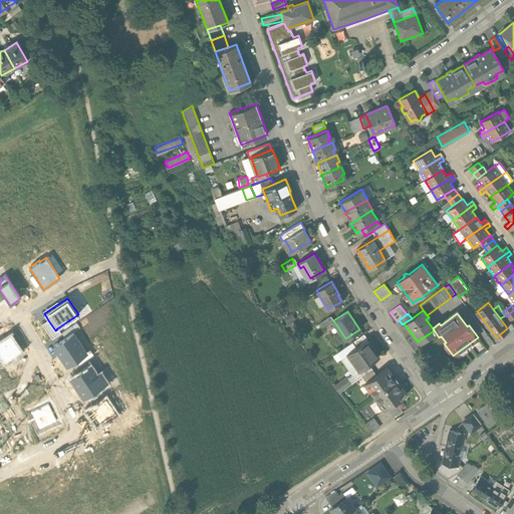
[(328,317),(319,323),(322,328),(332,322),(328,317)]
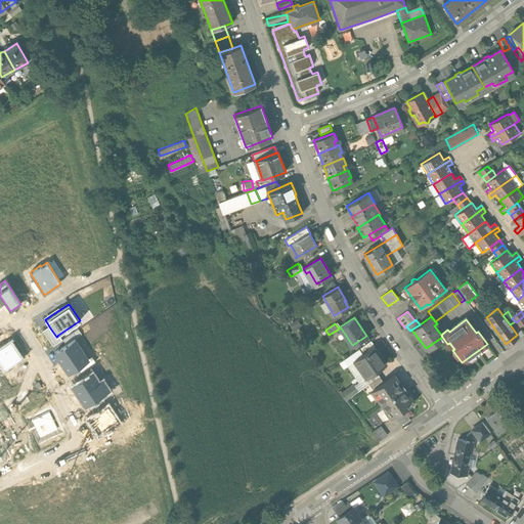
[(62,340),(58,335),(56,337),(49,326),(43,331),(53,346),(62,340)]
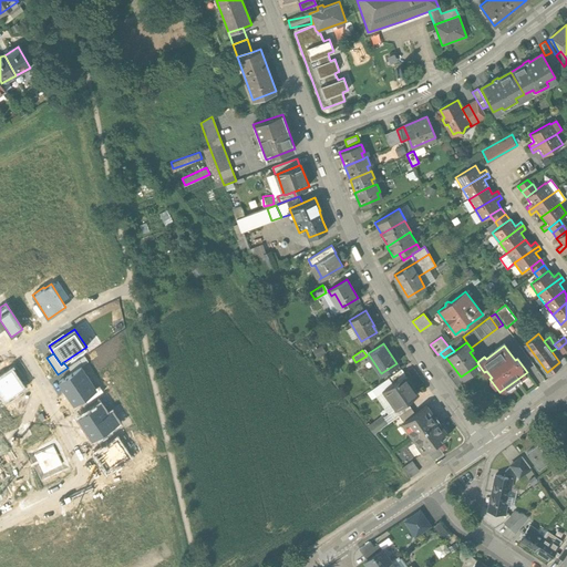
[(89,379),(81,367),(59,382),(66,393),(89,379)]
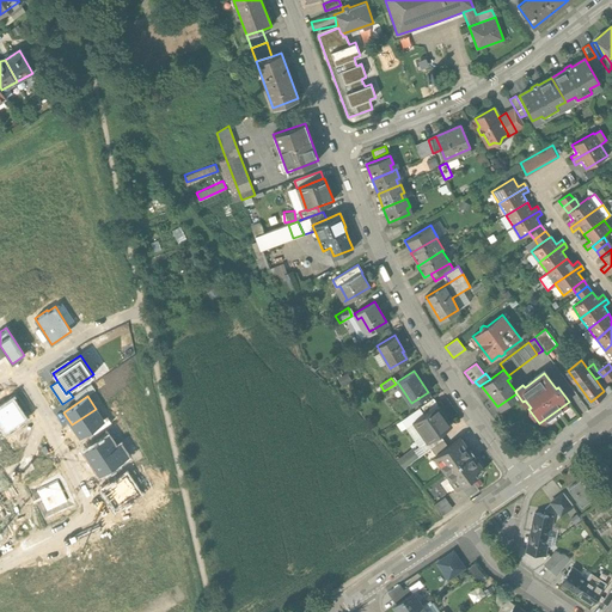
[(432,398),(418,407),(423,414),(436,404),(432,398)]
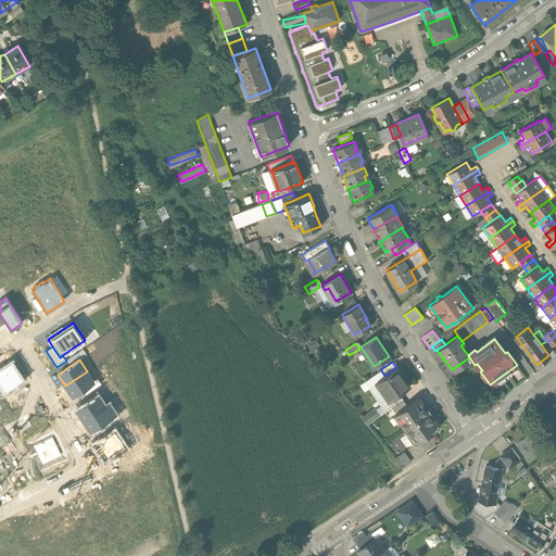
[(0,382),(5,391),(23,379),(11,363),(0,369),(0,382)]
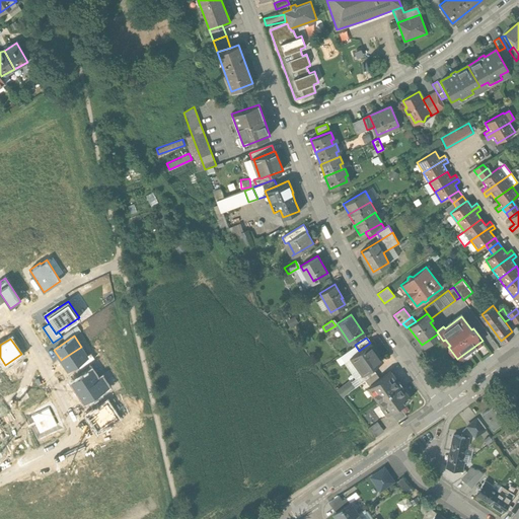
[(425,352),(415,339),(410,342),(420,356),(425,352)]
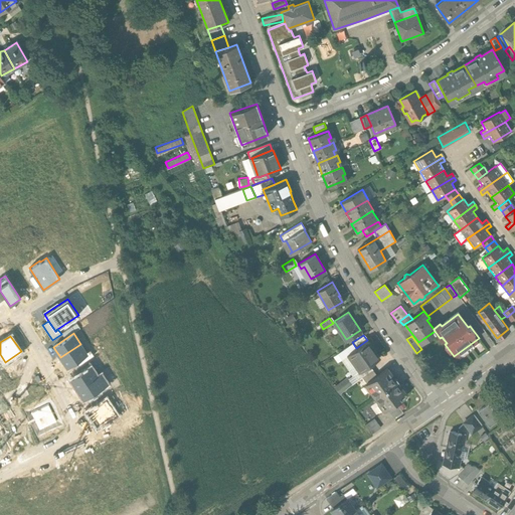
[(356,348),(348,353),(360,369),(360,370),(368,364),(379,357),(367,340),(356,348)]
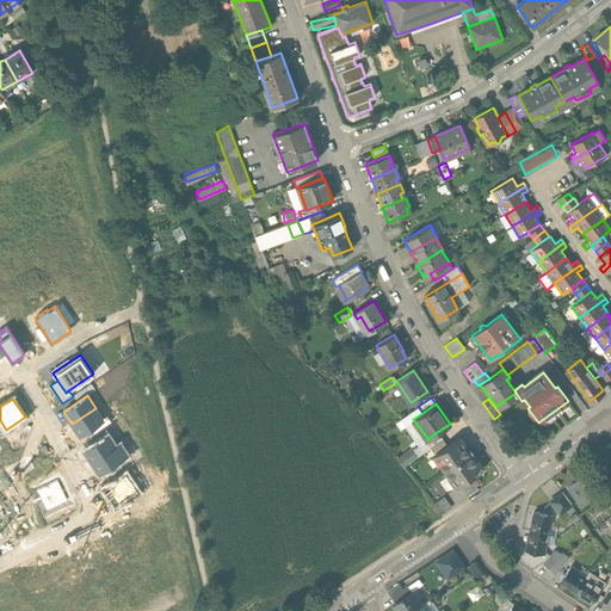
[(96,408),(72,424),(79,436),(90,429),(103,420),(103,419),(96,408)]
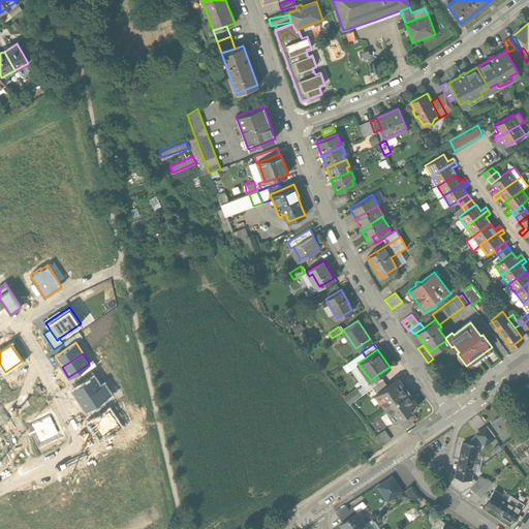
[(92,361),(89,363),(89,364),(78,371),(81,376),(96,366),(92,361)]
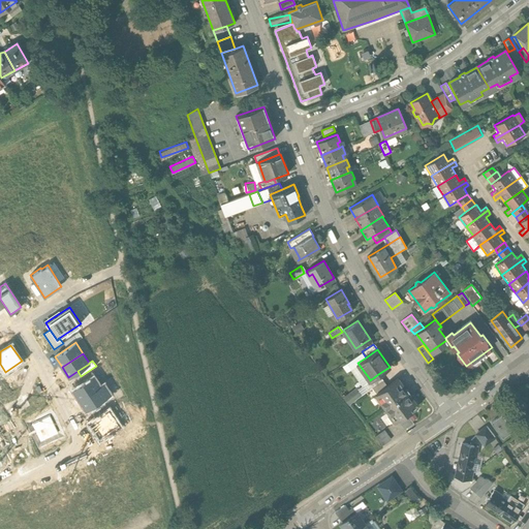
[(378,374),(370,380),(370,379),(364,383),(368,389),(381,379),(378,374)]
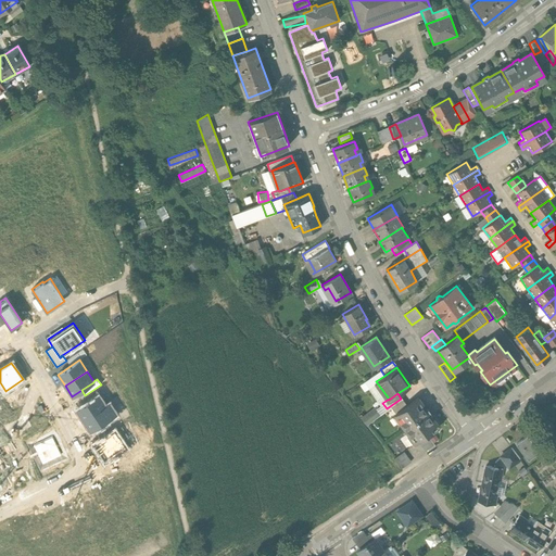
[(108,406),(100,395),(77,411),(91,431),(117,414),(111,404),(108,406)]
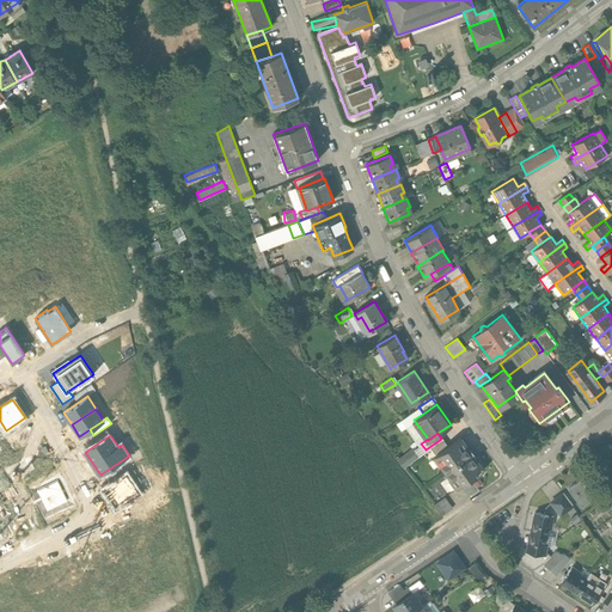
[(447,446),(436,453),(442,461),(440,463),(451,478),(453,476),(459,484),(470,477),(475,473),(472,470),(479,465),(472,454),(475,453),(470,448),(469,450),(465,446),(466,445),(460,436),(447,446)]
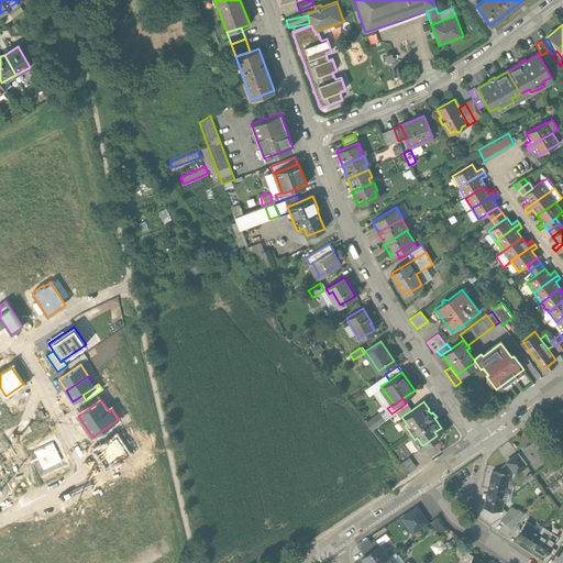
[(407,405),(396,412),(400,418),(401,417),(411,410),(407,405)]
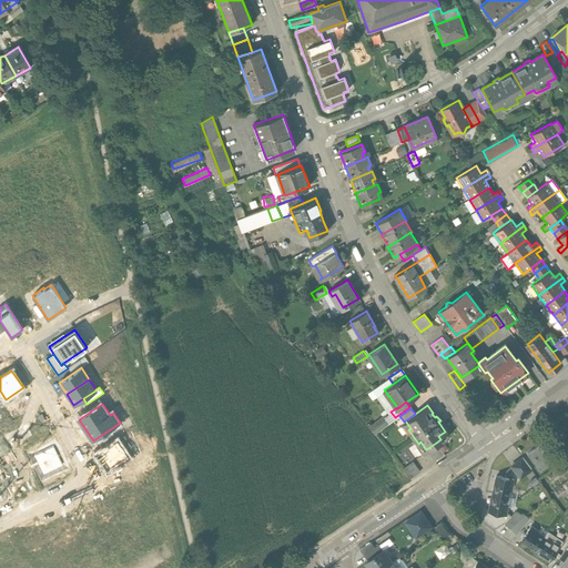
[(44,412),(39,415),(42,423),(49,419),(44,412)]
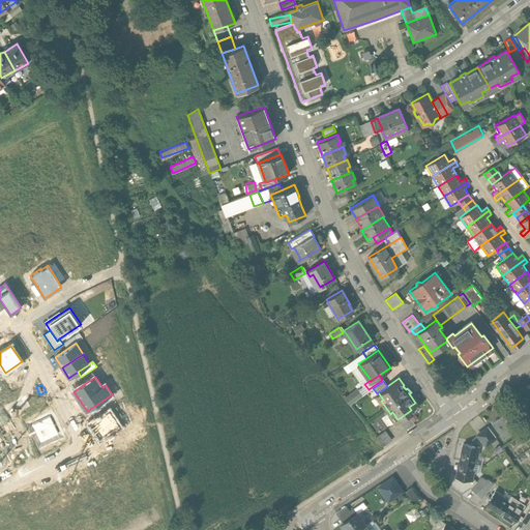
[(350,405),(366,391),(360,384),(344,398),(350,405)]
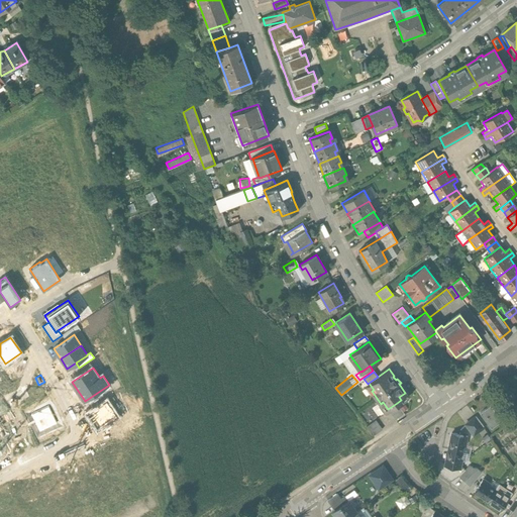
[(117,416),(107,401),(87,414),(97,429),(117,416)]
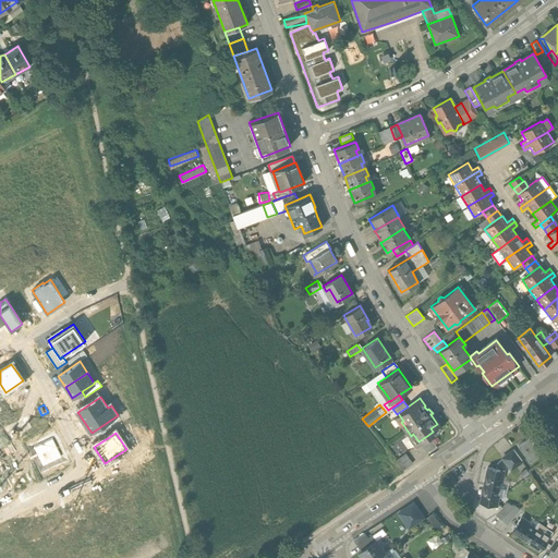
[(428,435),(419,441),(426,452),(436,446),(428,435)]
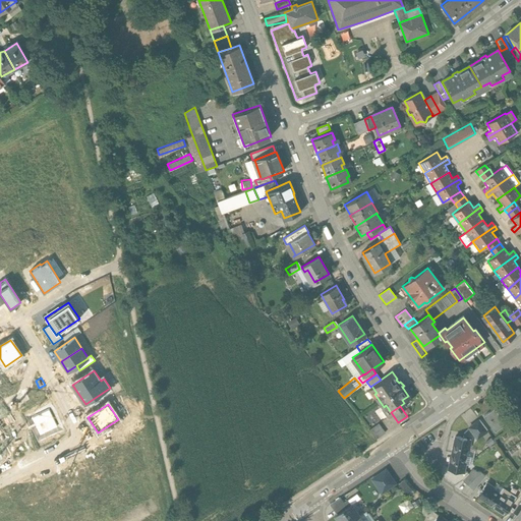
[(506,423),(495,408),(483,416),(495,431),(506,423)]
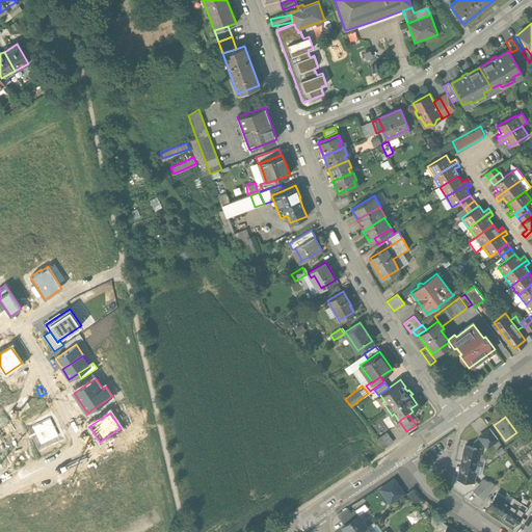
[(51,420),(33,428),(42,446),(59,437),(51,420)]
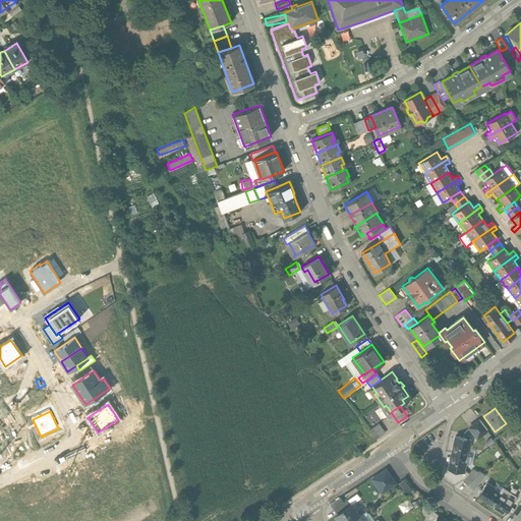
[(479,419),(469,427),(477,439),(487,430),(479,419)]
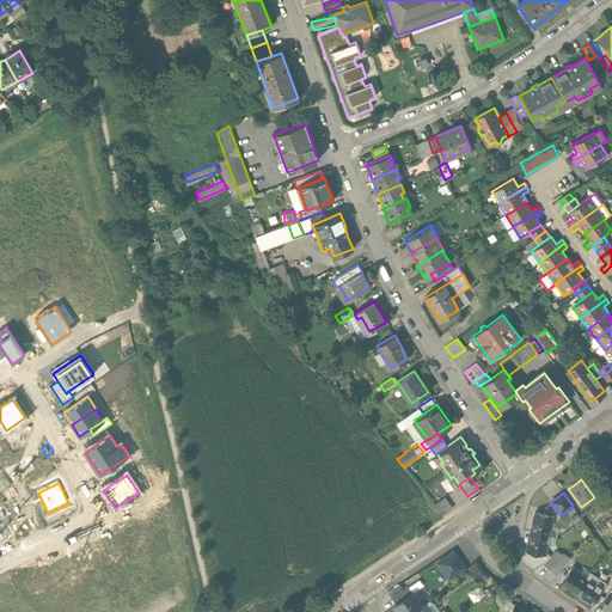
[(442,496),(433,505),(441,516),(452,508),(442,496)]
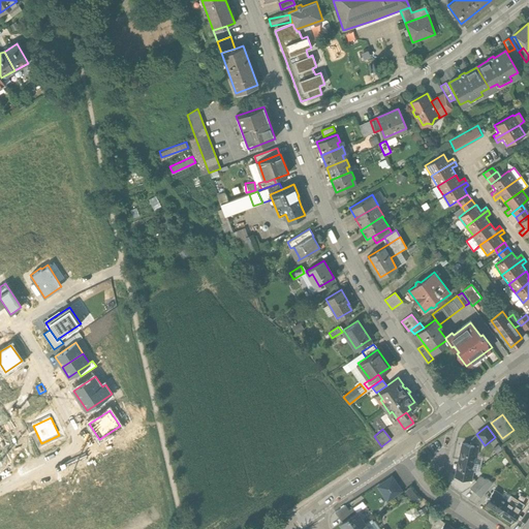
[(478,447),(462,443),(459,460),(472,463),(474,456),(476,456),(478,447)]
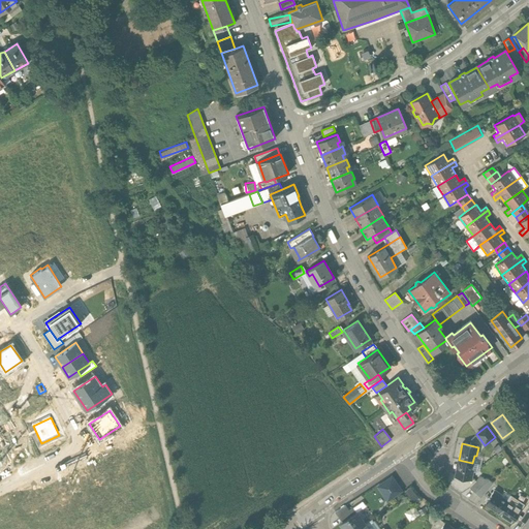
[(472,463),(459,460),(455,475),(471,479),(473,470),(471,470),(472,463)]
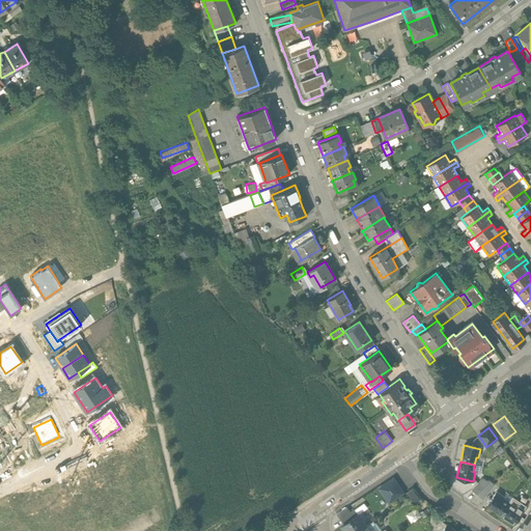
[(393,479),(380,488),(389,501),(403,492),(393,479)]
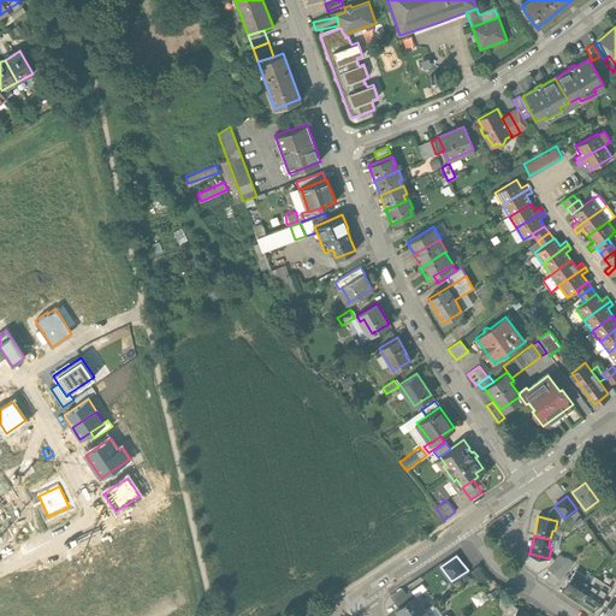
[(558,556),(548,568),(554,574),(555,573),(562,564),(570,560),(569,558),(558,556)]
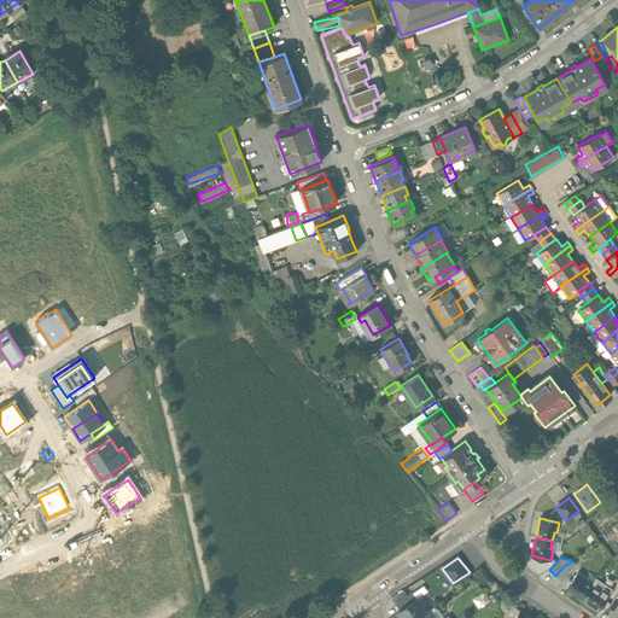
[(564,566),(557,575),(560,579),(569,571),(564,566)]
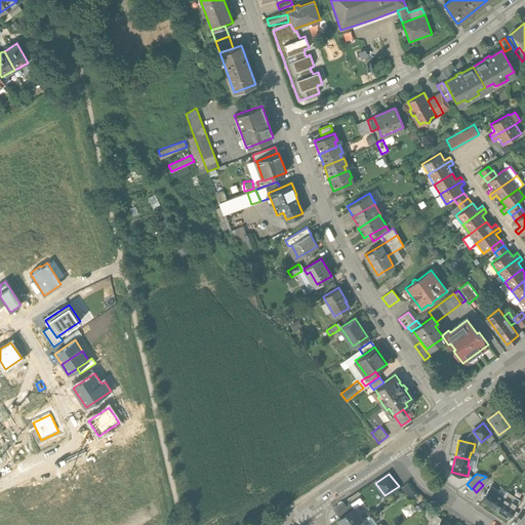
[(415,493),(407,483),(401,487),(409,497),(415,493)]
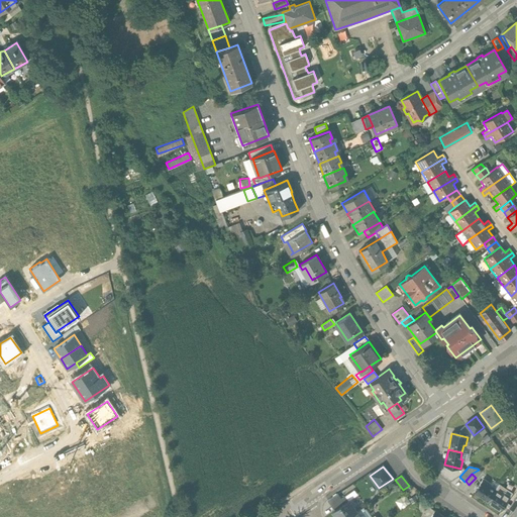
[(491,484),(483,479),(475,492),(488,501),(495,490),(489,486),(491,484)]
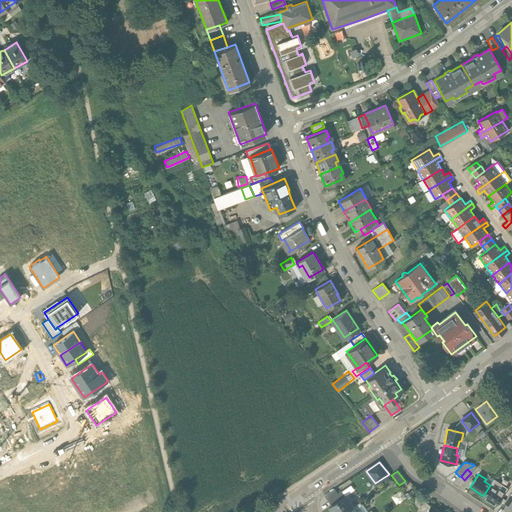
[(496,489),(490,485),(483,496),(496,505),(505,492),(497,487),(496,489)]
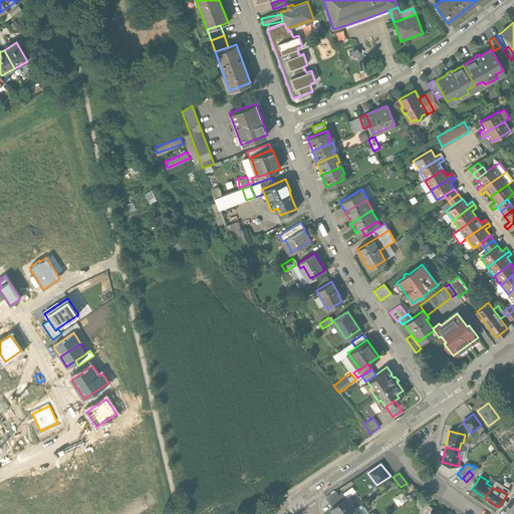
[(335,491),(325,498),(332,507),(342,501),(335,491)]
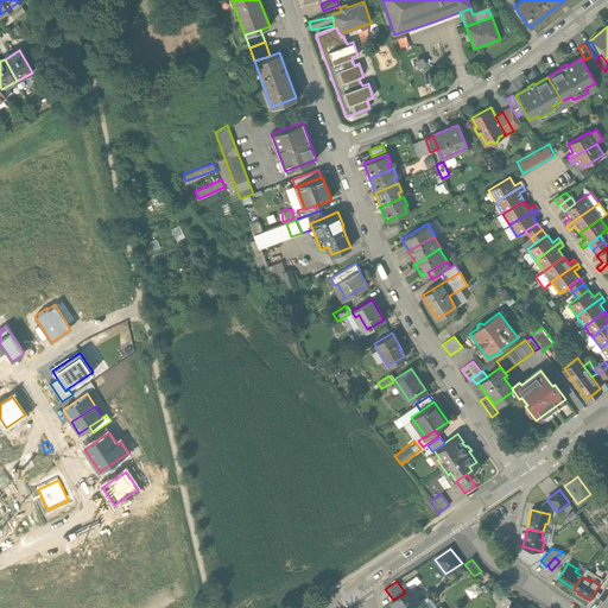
[(477,581),(466,588),(472,597),(483,589),(477,581)]
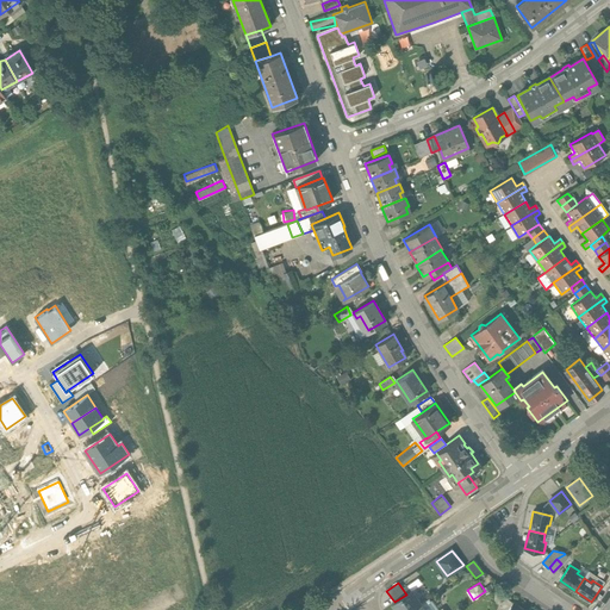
[(394,602),(392,604),(396,609),(411,609),(421,604),(411,591),(406,595),(394,602)]
